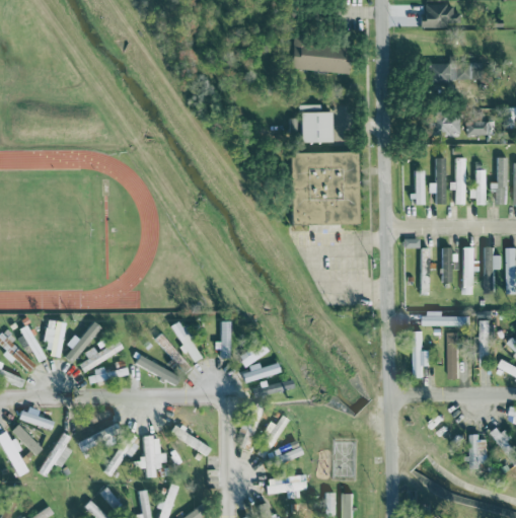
[(460,26),(460,14),(453,14),(453,5),(422,4),(422,26),(460,26)]
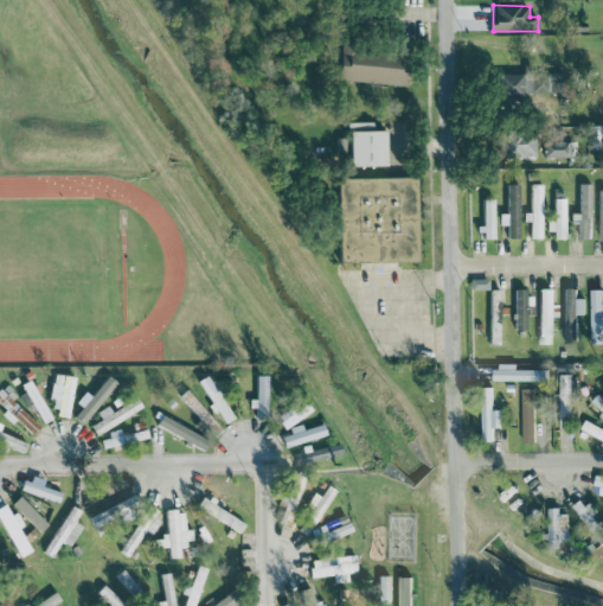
[(339,80),(406,87),(410,55),(342,48),(339,80)]
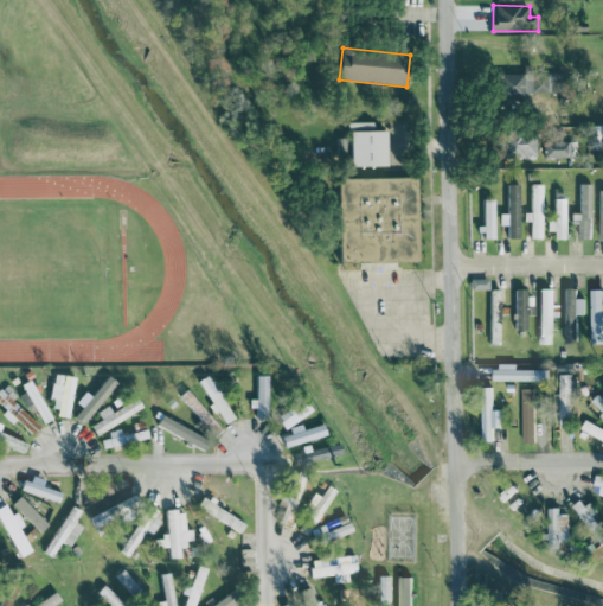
[(547,74),(499,75),(500,100),(525,99),(525,94),(549,93),(547,74)]
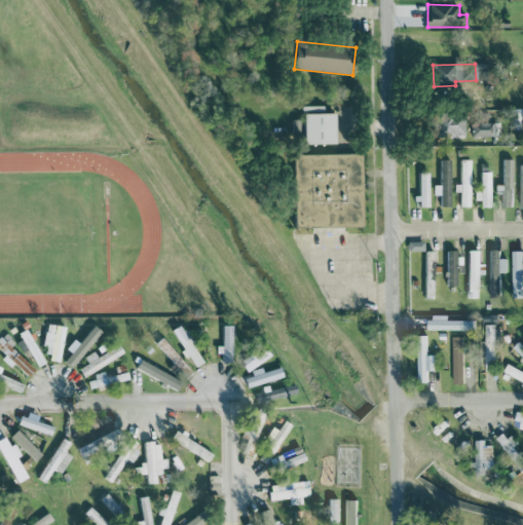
[(334,144),(334,114),(325,114),(324,106),(302,106),(303,145),(334,144)]
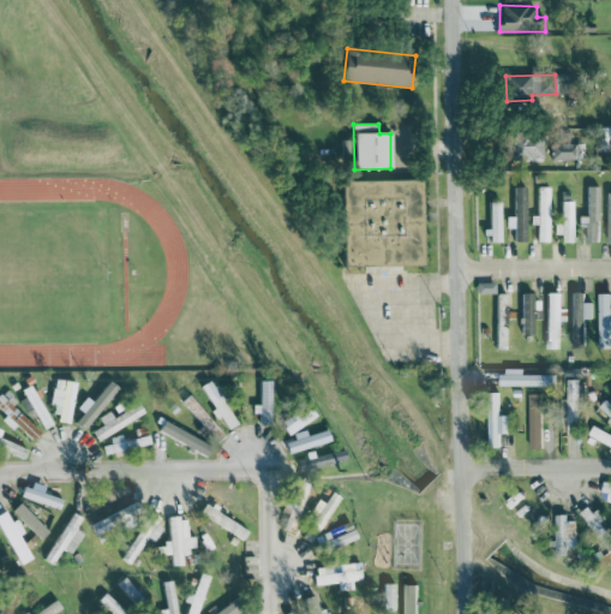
[(544,135),(508,136),(508,160),(544,160),(544,135)]
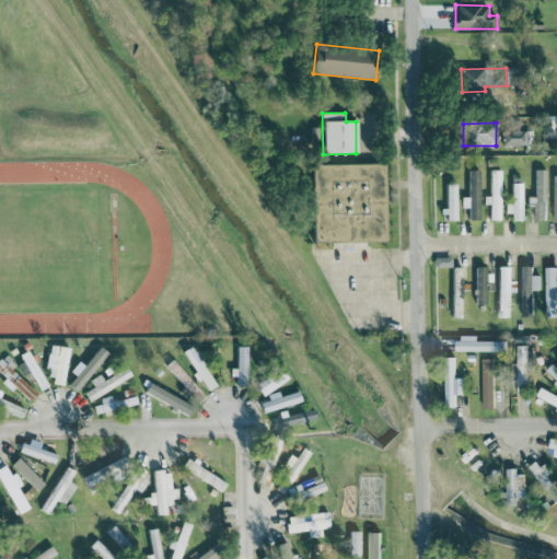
[(505,146),(524,146),(523,123),(512,124),(513,131),(505,131),(505,146)]
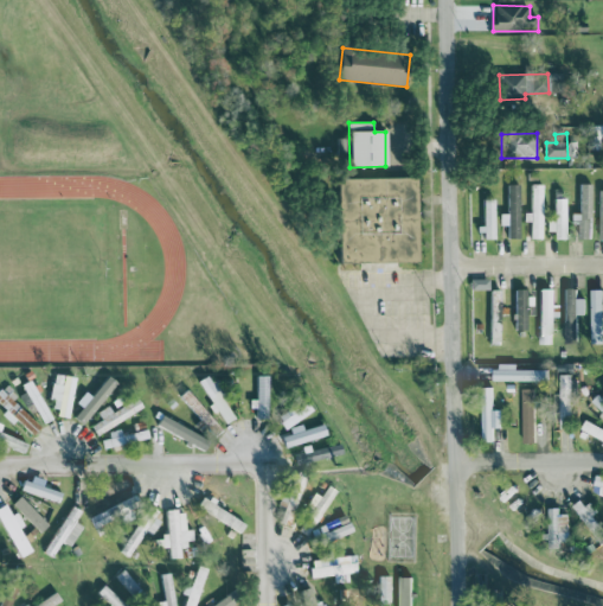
[(338,179),(339,263),(419,262),(417,178),(338,179)]
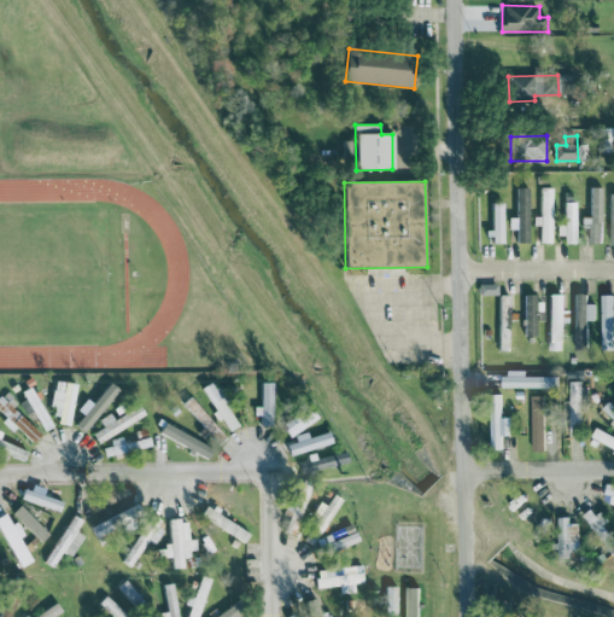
[(531,244),(531,187),(520,187),(519,243),(531,244)]
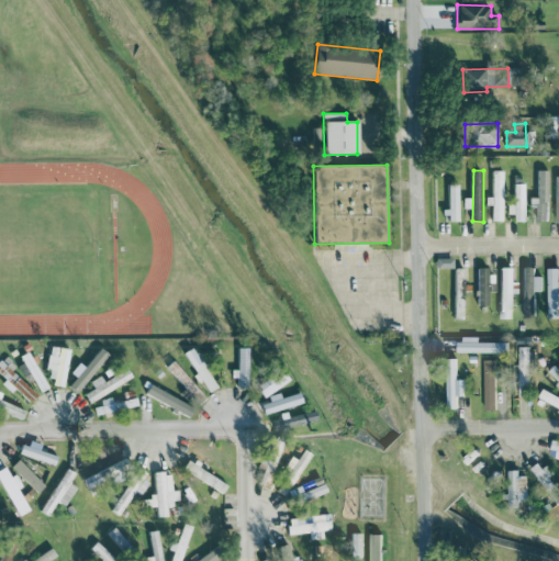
[(494,197),(488,197),(488,205),(493,205),(493,222),(505,222),(507,171),(494,170),(494,197)]
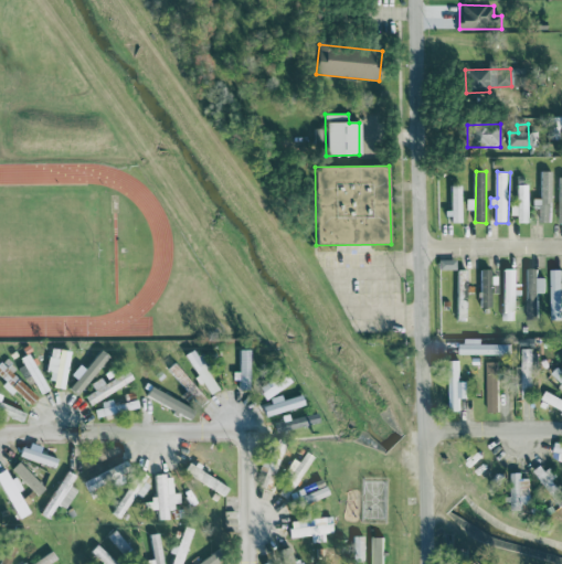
[(552,222),(553,171),(542,171),(541,222),(552,222)]
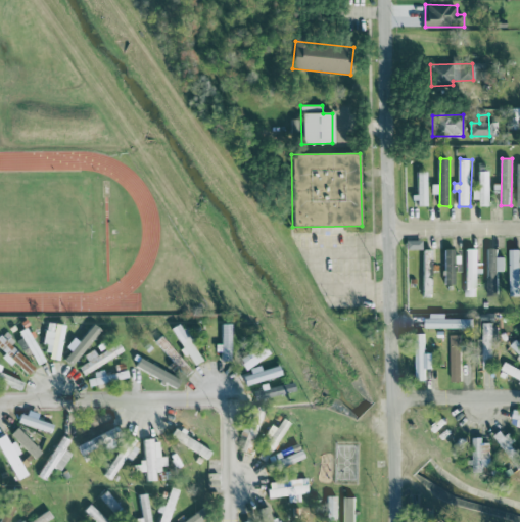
[(477,190),(476,206),(491,206),(491,171),(480,171),(480,190),(477,190)]
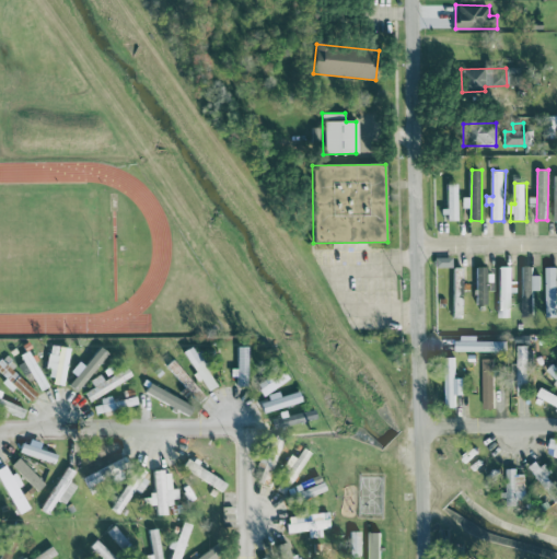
[(447,184),(447,221),(460,221),(460,184),(447,184)]
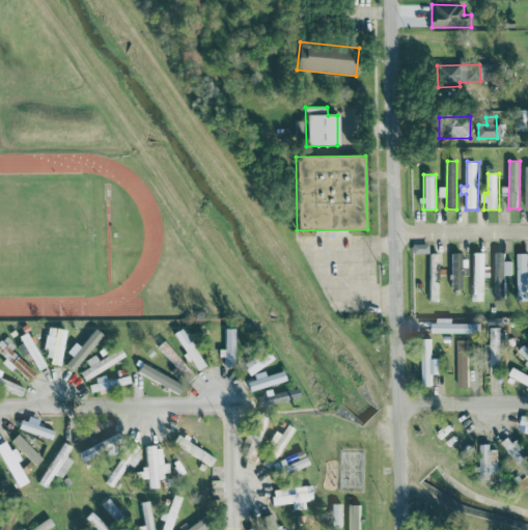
[(431,244),(413,245),(414,253),(431,253),(431,244)]
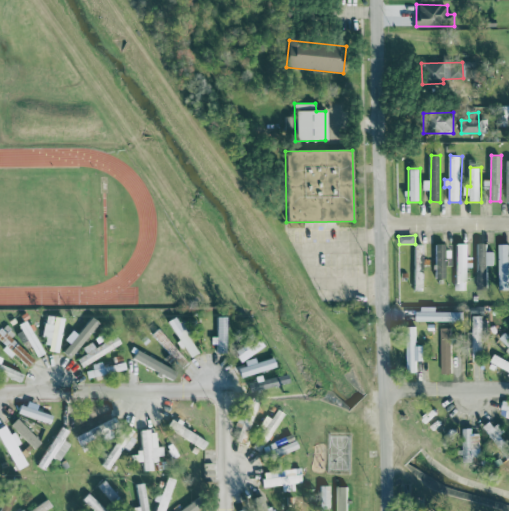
[(496,265),(496,252),(487,251),(488,243),(478,243),(478,288),(489,288),(489,265),(496,265)]
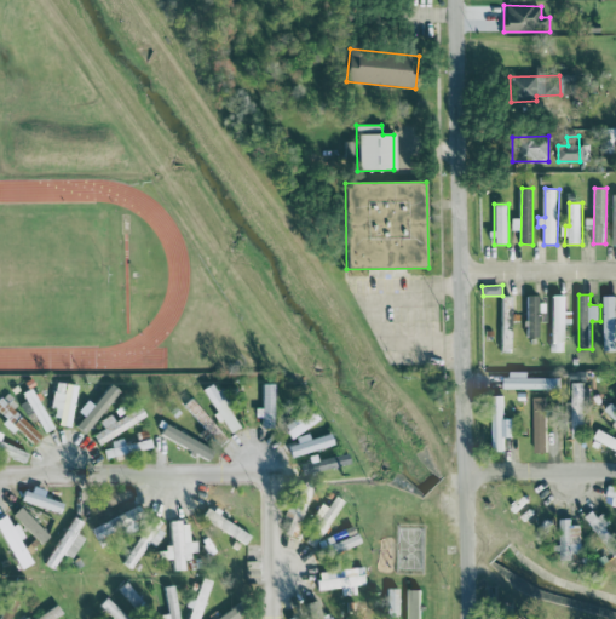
[(528,338),(541,338),(541,296),(529,296),(528,338)]
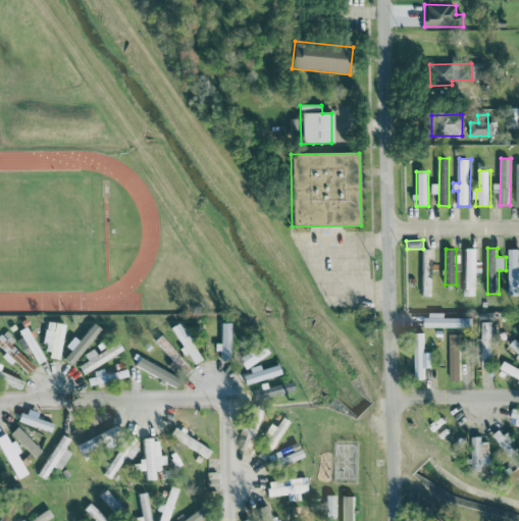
[(477,249),(467,249),(466,296),(476,296),(477,249)]
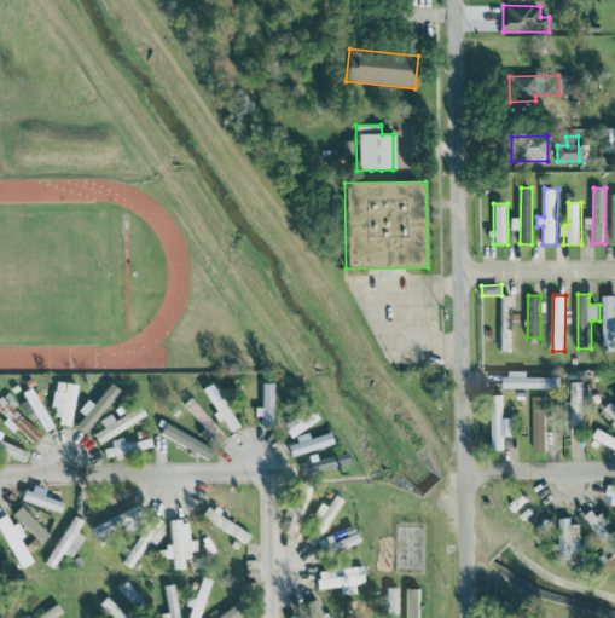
[(605,351),(614,351),(614,295),(604,295),(605,351)]
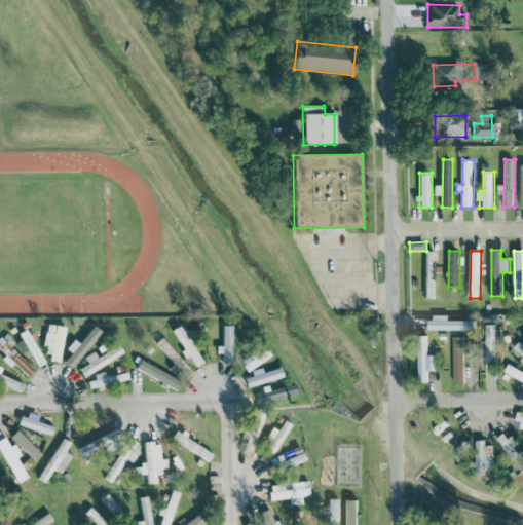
[(437,299),(438,252),(427,252),(426,298),(437,299)]
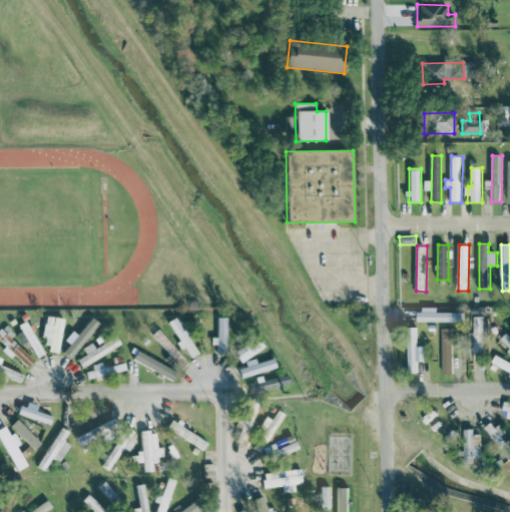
[(438,312),(438,309),(418,309),(417,322),(464,322),(464,313),(438,312)]
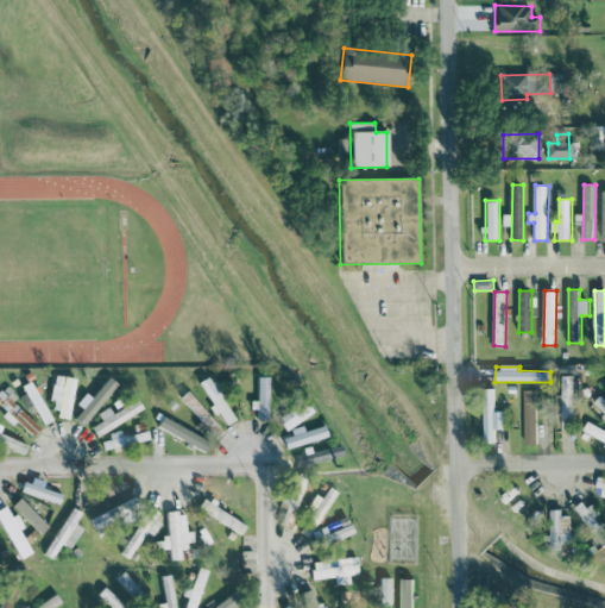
[(574,367),(563,367),(563,374),(562,374),(562,395),(556,395),(556,413),(565,413),(565,424),(574,424),(574,367)]
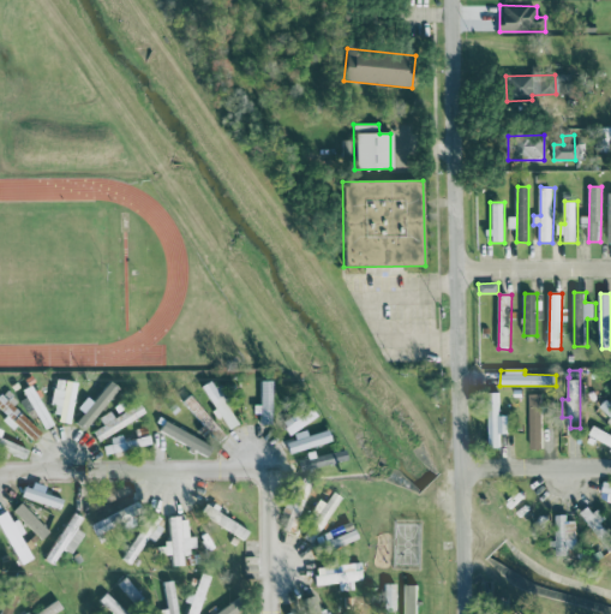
[(72,424),(76,382),(57,380),(53,413),(59,413),(58,423),(72,424)]
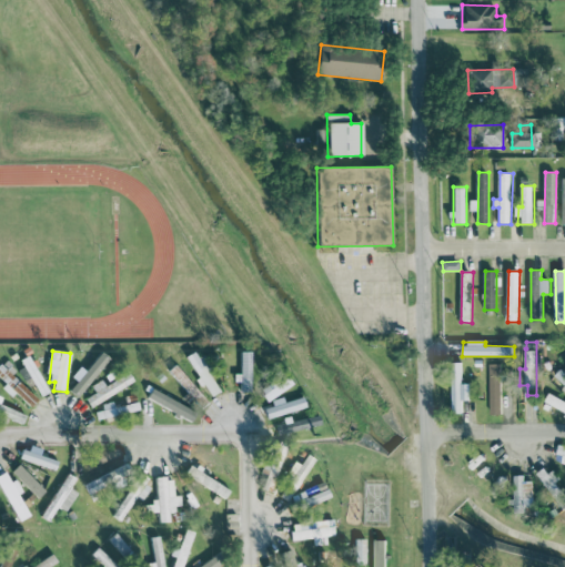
[(187,355),(207,397),(217,392),(198,351),(187,355)]
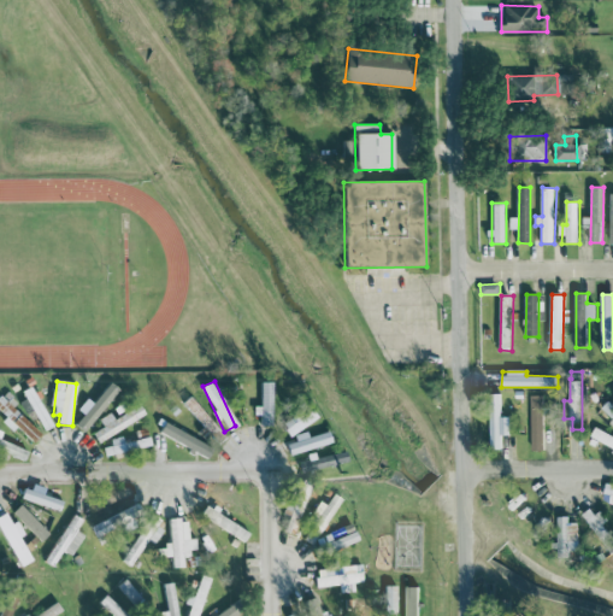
[(119,391),(110,382),(76,424),(84,432),(119,391)]
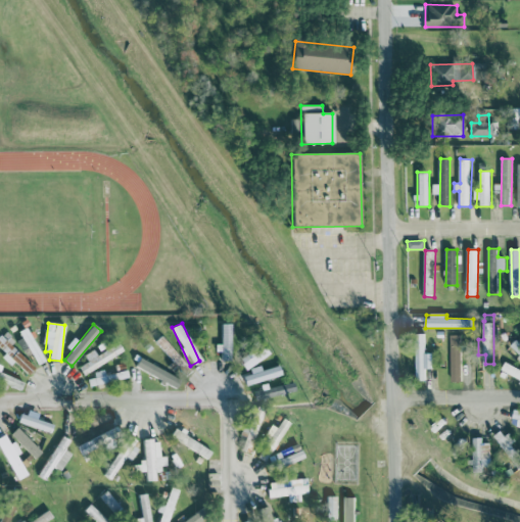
[(222,344),(216,344),(216,352),(222,352),(222,360),(233,361),(234,324),(222,324),(222,344)]
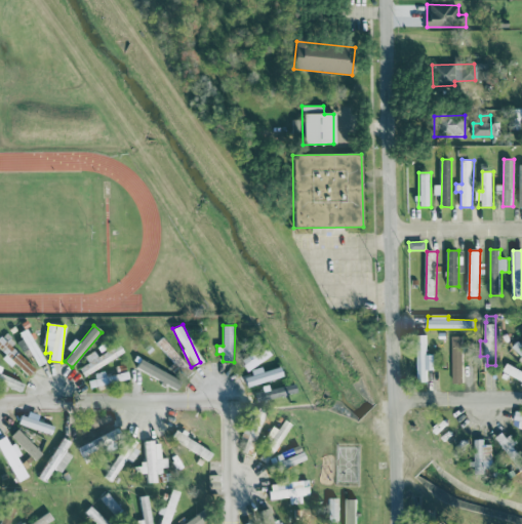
[(37,368),(46,363),(28,329),(18,334),(37,368)]
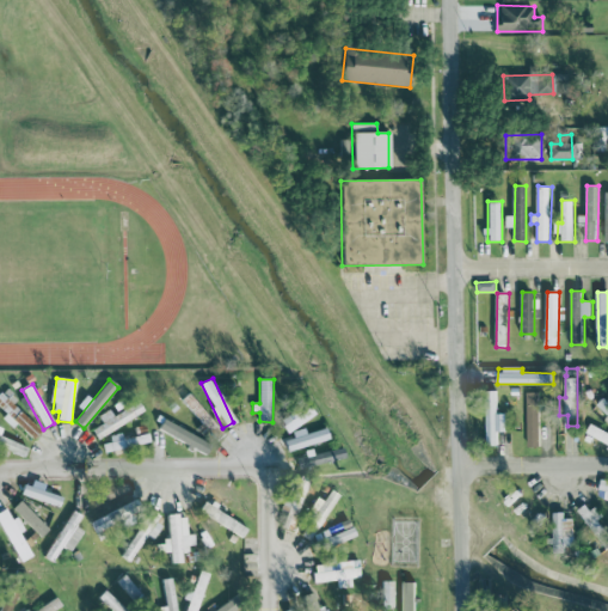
[(42,431),(13,403),(18,399),(6,388),(0,395),(0,407),(7,414),(2,419),(13,429),(17,426),(32,440),(42,431)]
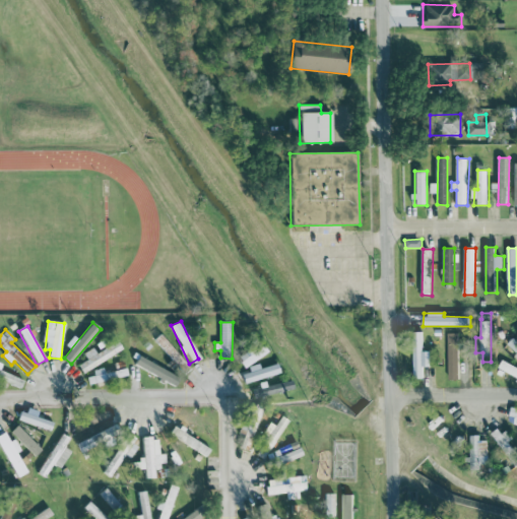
[(425,366),(431,366),(431,350),(425,350),(424,331),(413,331),(413,378),(425,378),(425,366)]
